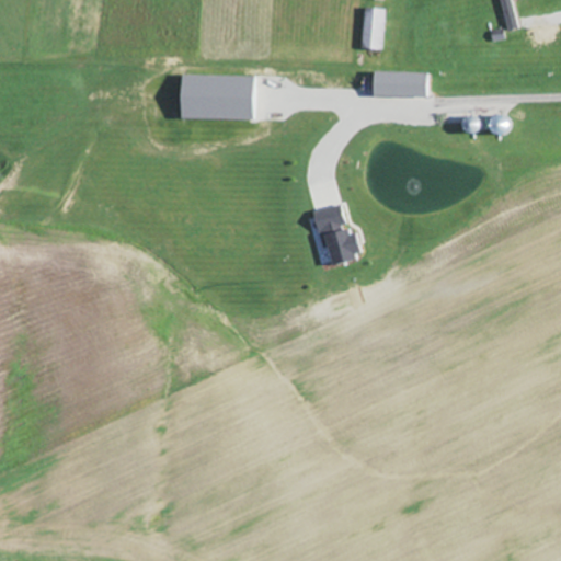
[(511,31),(522,27),(515,1),(504,4),(511,31)]
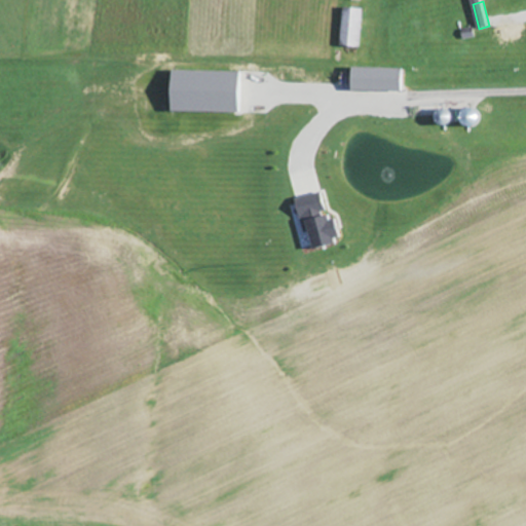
[(363,7),(343,6),(340,45),(361,47),(363,7)]
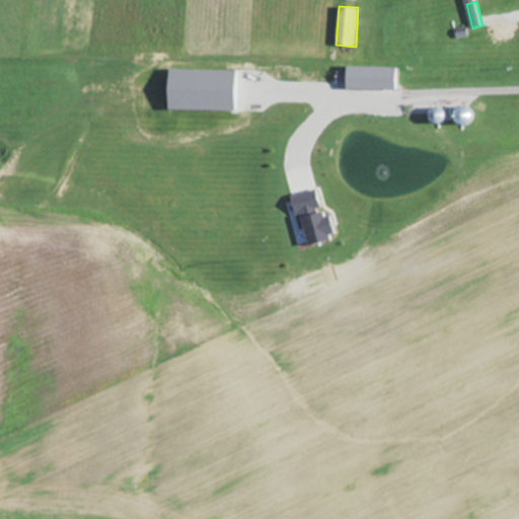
[(351,85),(384,85),(384,67),(351,67),(351,85)]
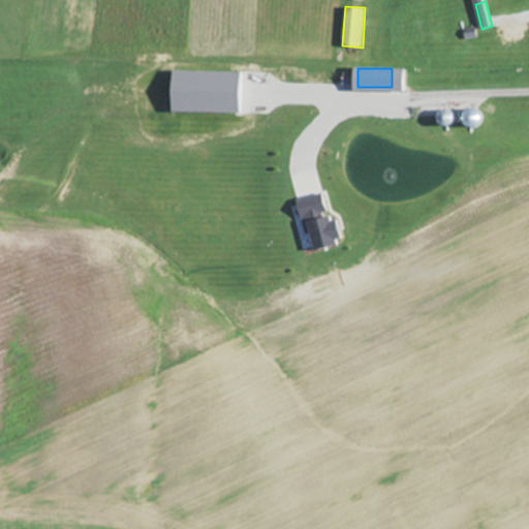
[(447,135),(445,106),(423,107),(424,114),(408,115),(409,138),(447,135)]
